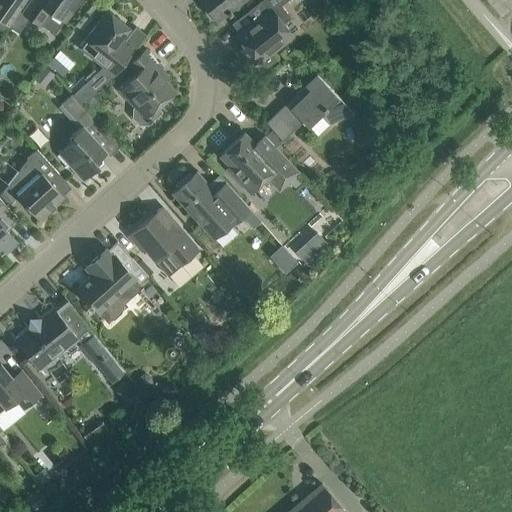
[(22,7),(25,3),(26,0),(0,0),(0,28),(5,32),(22,7)]
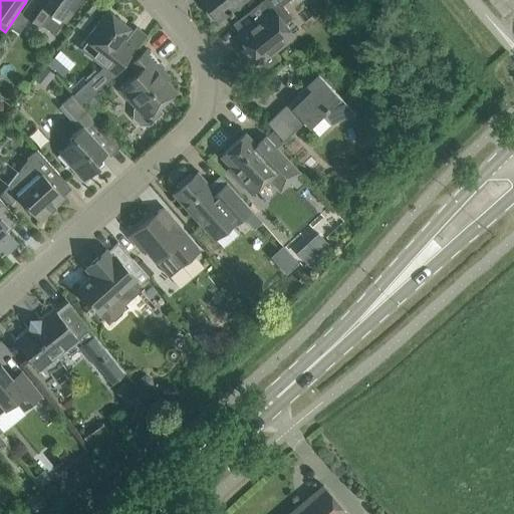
[(66,20),(76,5),(80,0),(31,0),(23,12),(55,34),(65,20),(66,20)]
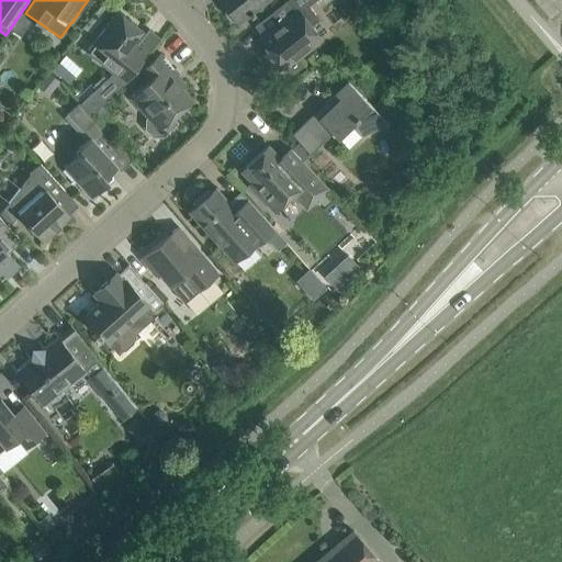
[(266,0),(220,0),(239,23),(268,1),(266,0)]
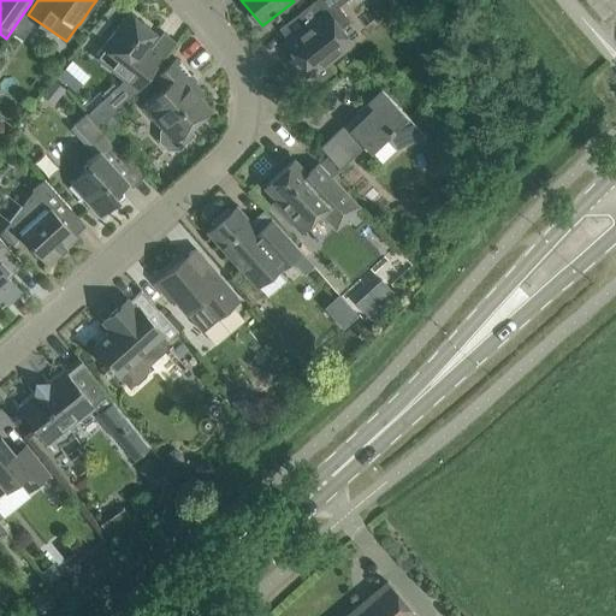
[(350,21),(339,7),(333,0),(315,0),(298,13),(279,29),(288,40),(285,42),(296,55),(289,60),(304,81),(311,76),(318,86),(335,72),(327,63),(354,42),(343,28),(350,21)]
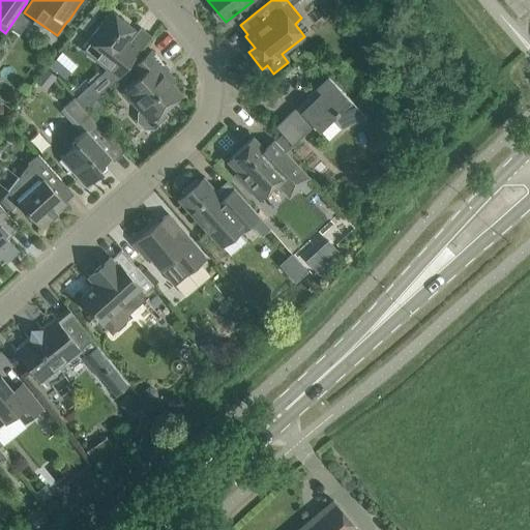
[(120,77),(126,69),(139,53),(124,41),(135,28),(111,10),(89,38),(100,48),(94,56),(120,77)]
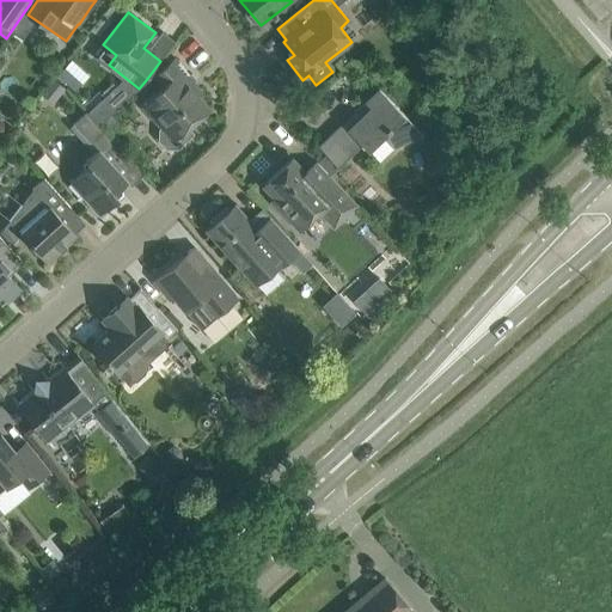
[(71,60),(57,75),(74,91),(89,75),(71,60)]
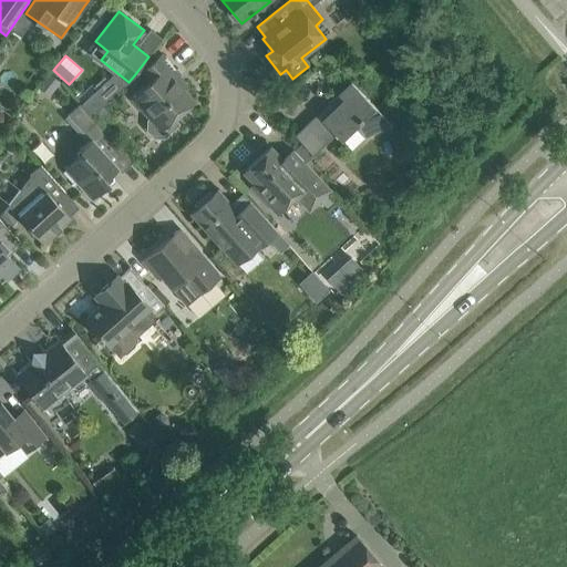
[(178,75),(168,64),(161,55),(141,73),(148,82),(131,99),(150,120),(148,121),(147,131),(154,137),(164,137),(166,136),(166,137),(169,134),(169,133),(179,124),(174,119),(195,101),(175,80),(178,75)]
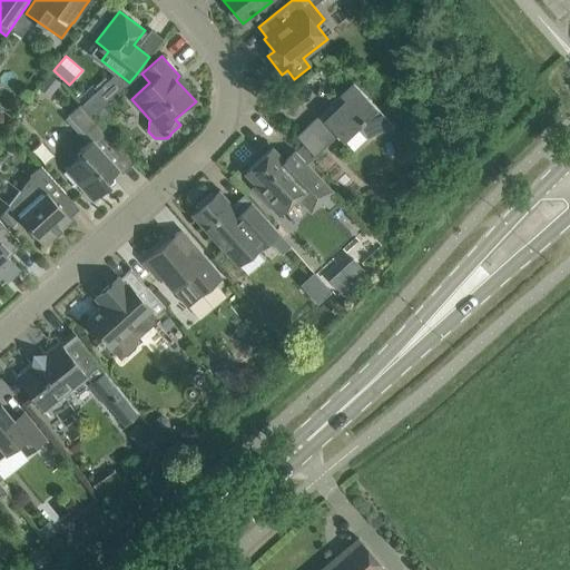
[(49,97),(61,84),(50,74),(38,88),(49,97)]
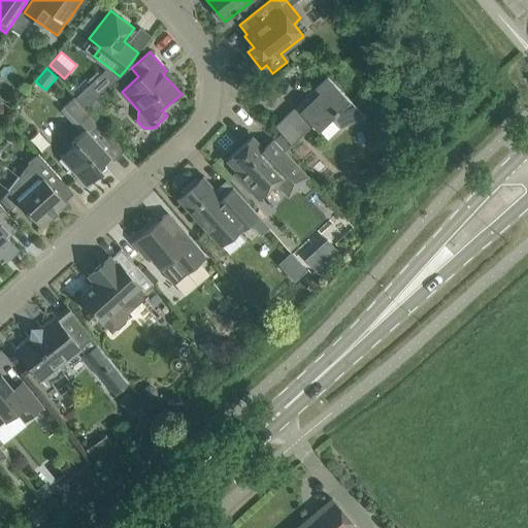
[(365,117),(341,92),(327,77),(305,98),(309,102),(300,111),(318,130),(330,118),(339,128),(365,117)]
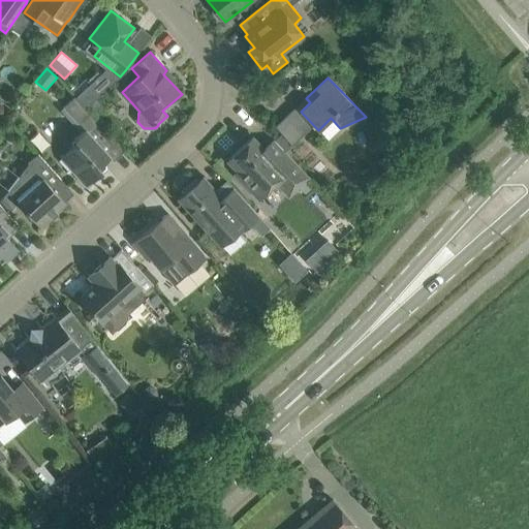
[(97,97),(89,89),(80,97),(88,105),(97,97)]
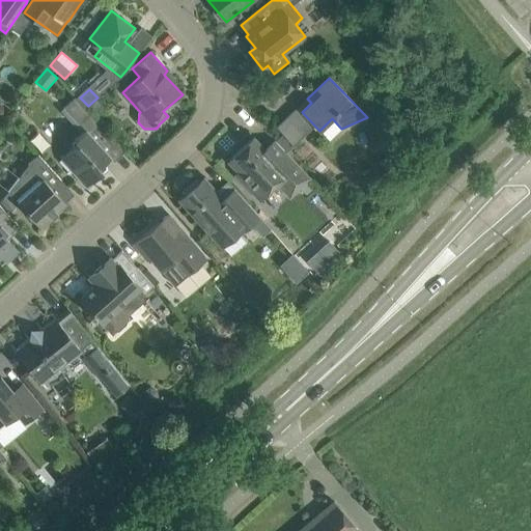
[(101,124),(89,112),(75,96),(64,106),(85,130),(76,138),(79,142),(67,151),(68,154),(61,159),(86,187),(104,171),(100,167),(111,158),(90,135),(101,124)]
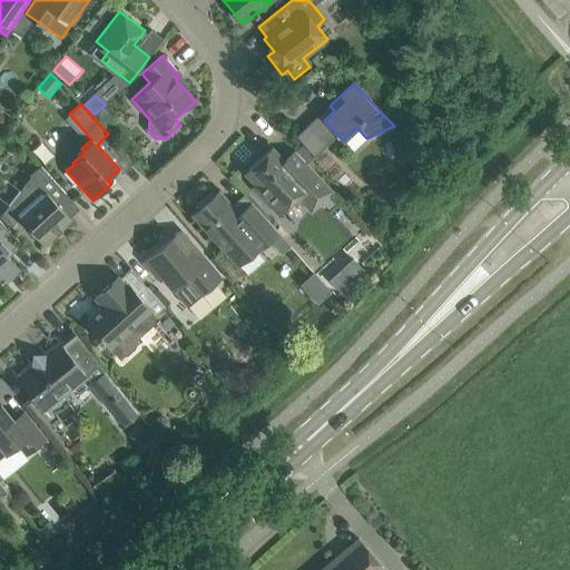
[(105,108),(96,116),(107,129),(116,120),(105,108)]
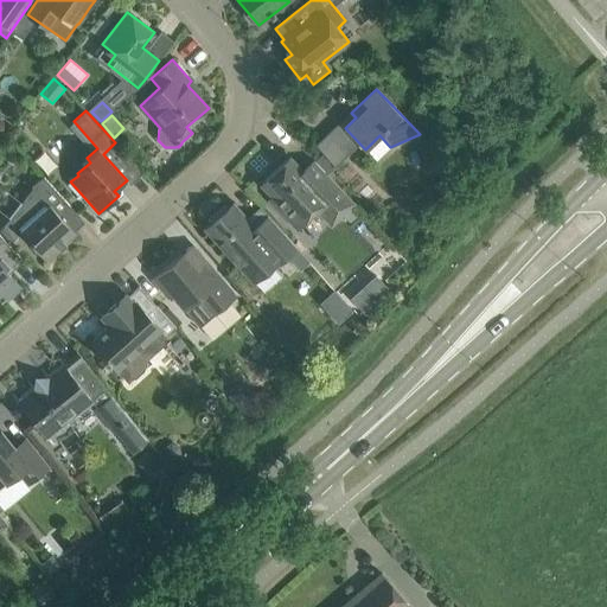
[(346,155),(344,153),(327,135),(317,146),(336,165),(346,155)]
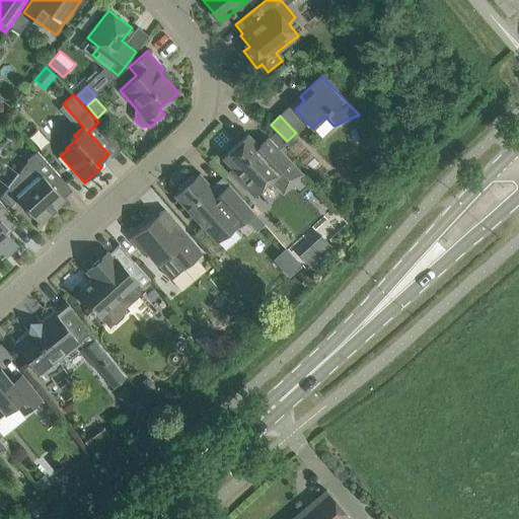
[(303,173),(298,169),(285,154),(275,163),(247,134),(223,157),(256,193),(257,192),(267,202),(272,202),(278,196),(278,191),(269,181),(274,176),(287,190),(303,173)]
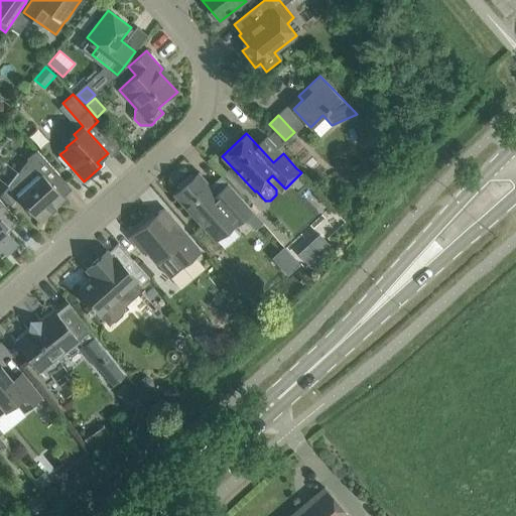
[(65,199),(63,198),(50,182),(59,174),(37,150),(27,158),(28,160),(6,189),(15,201),(18,198),(39,222),(65,199)]
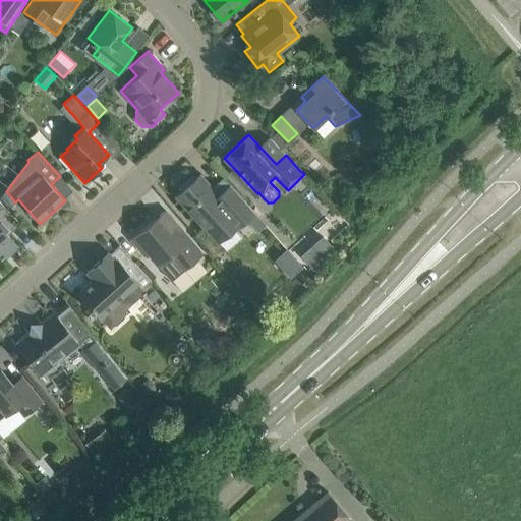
[(255,213),(242,197),(228,182),(217,192),(199,174),(175,196),(204,228),(217,244),(237,229),(255,213)]
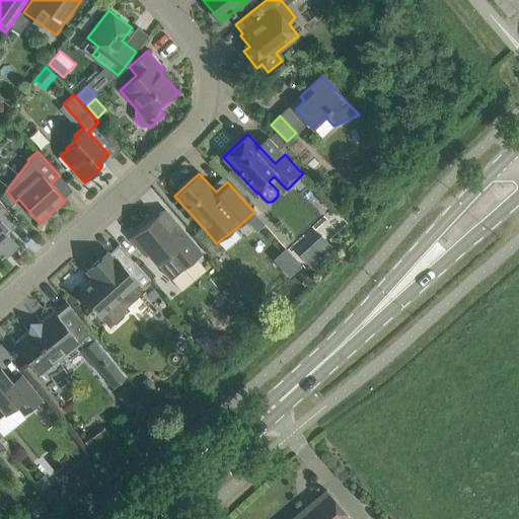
[(201,253),(194,244),(180,228),(171,236),(155,217),(131,238),(143,253),(146,250),(157,265),(169,254),(181,270),(201,253)]
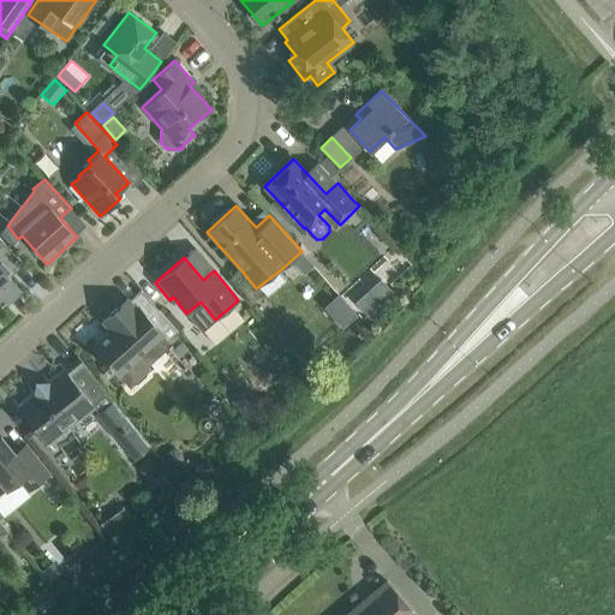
[(10,270),(1,261),(0,260),(0,296),(1,296),(7,303),(21,291),(5,274),(10,270)]
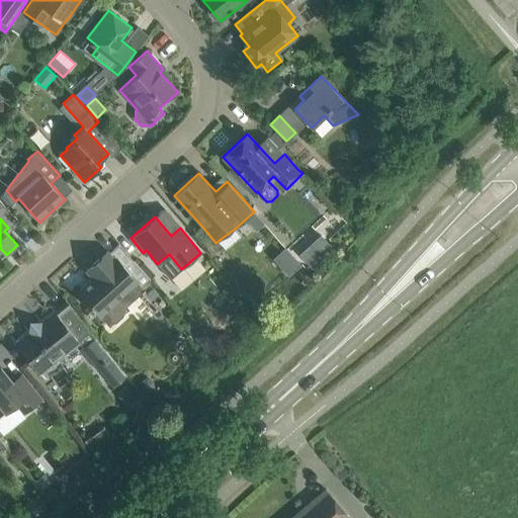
[(321,235),(298,255),(310,267),(332,247),(321,235)]
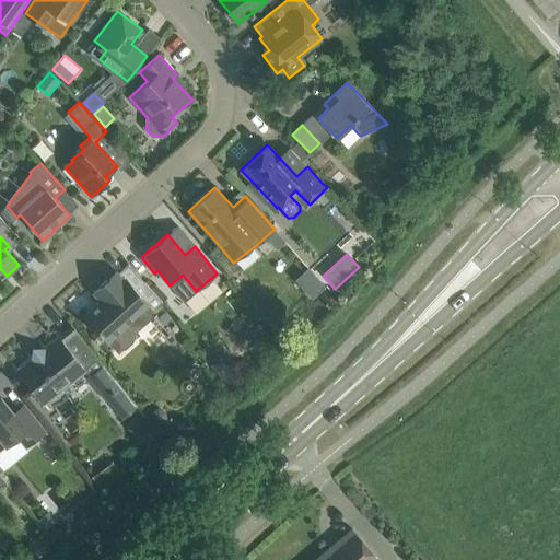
[(312,267),(298,278),(314,298),(328,287),(312,267)]
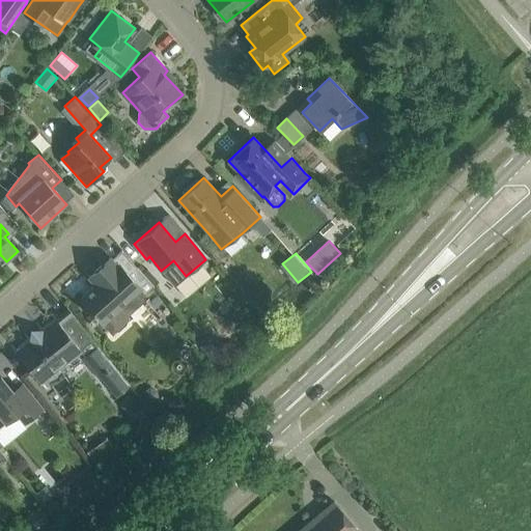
[(140,271),(132,278),(119,264),(117,267),(110,258),(89,277),(96,285),(80,300),(92,312),(90,314),(101,326),(103,325),(110,332),(119,331),(126,325),(129,315),(144,301),(145,295),(155,286),(140,271)]
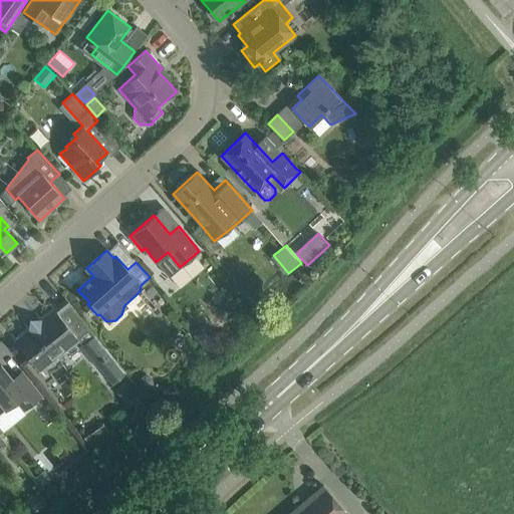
[(103,345),(92,332),(80,316),(68,326),(53,307),(39,318),(40,320),(29,329),(28,327),(13,338),(40,372),(57,358),(56,357),(64,350),(65,352),(78,341),(112,383),(125,372),(103,345)]
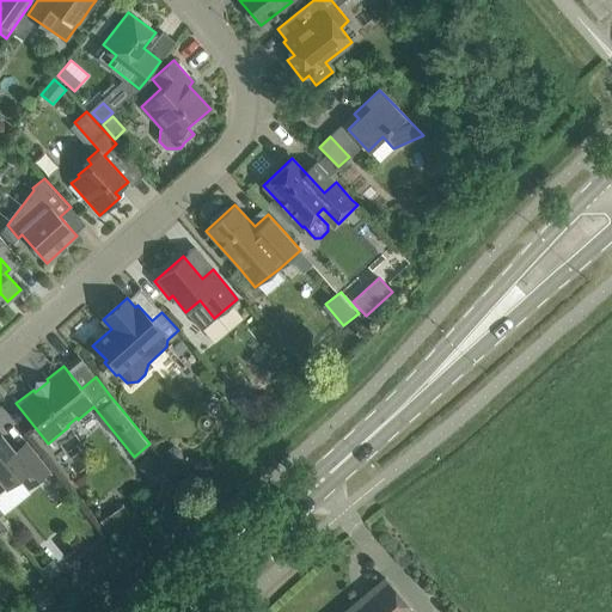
[(239,405),(242,404),(251,401),(249,396),(237,401),(239,405)]
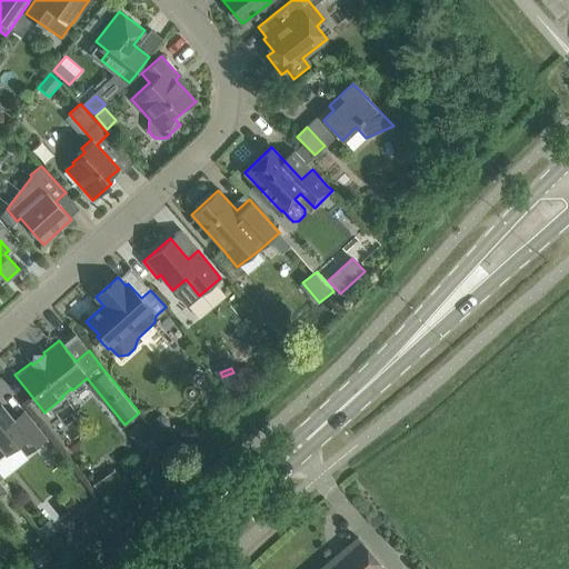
[(46,438),(42,435),(29,418),(18,426),(1,405),(0,403),(0,447),(5,453),(17,443),(26,455),(46,438)]
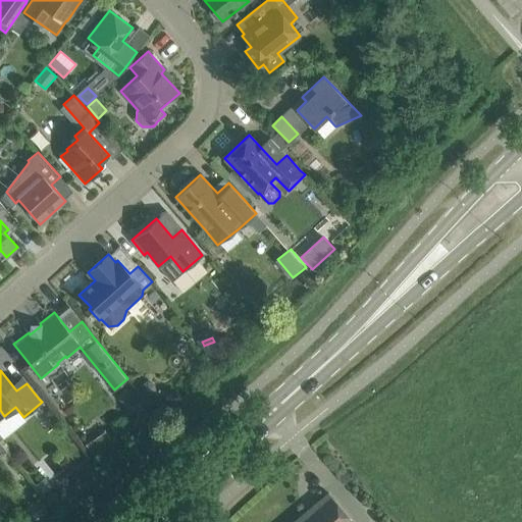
[(155,386),(154,384),(147,381),(141,386),(143,395),(148,397),(155,393),(155,386)]
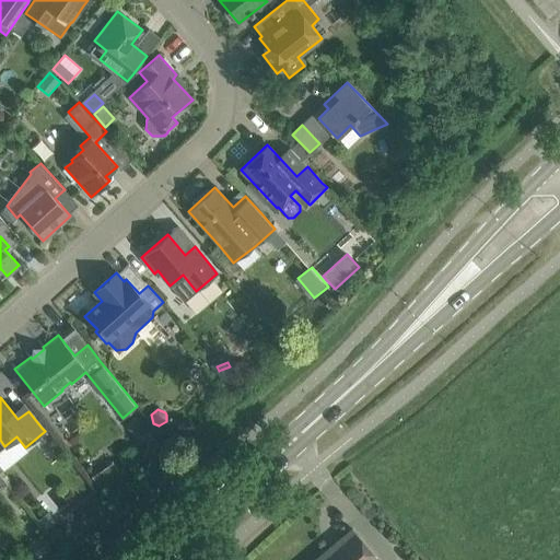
[(92,477),(101,490),(121,475),(113,462),(92,477)]
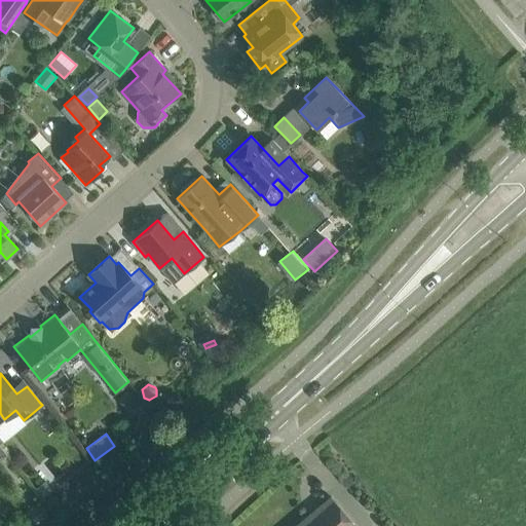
[(53,490),(45,480),(35,488),(43,498),(53,490)]
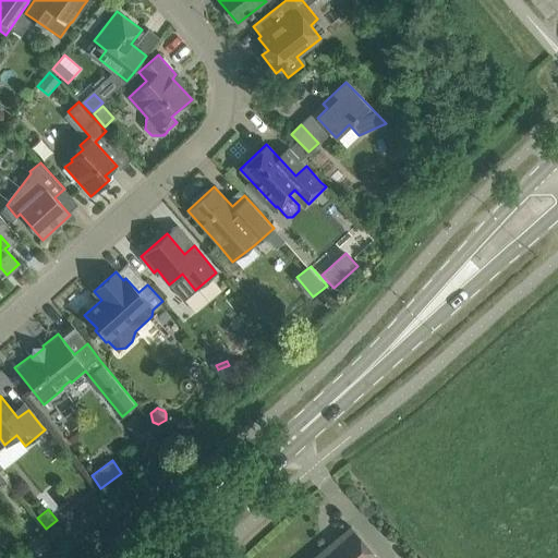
[(376,557),(365,544),(351,528),(314,557),(376,557)]
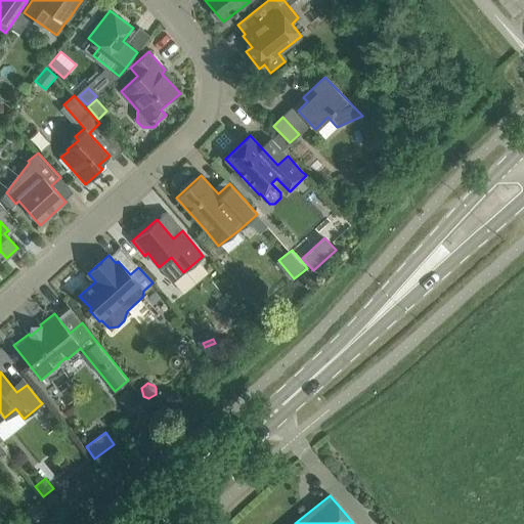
[(45,507),(35,504),(28,510),(29,519),(38,522),(46,518),(45,507)]
